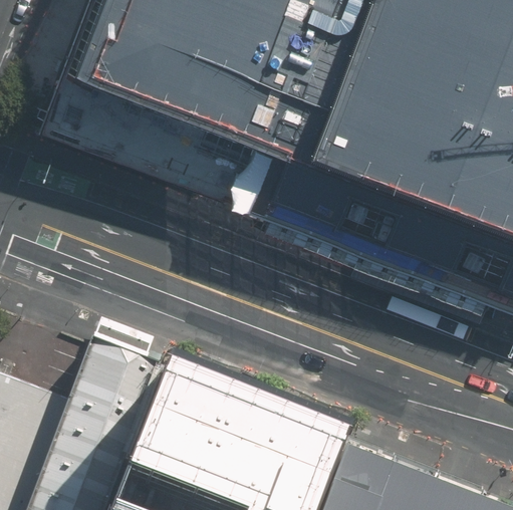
[(90,0),(44,123),(489,288),(512,296),(512,0),(90,0)]
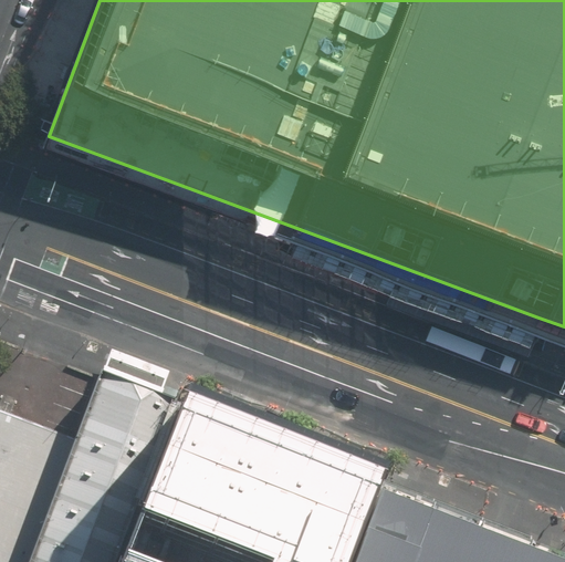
[(102,370),(28,561),(112,561),(175,397),(165,394),(134,382),(102,370)]
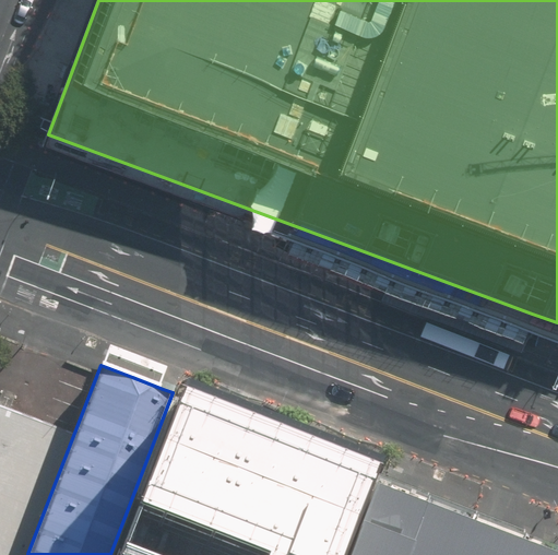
[(13,410),(0,403),(0,554),(27,554),(74,432),(13,410)]
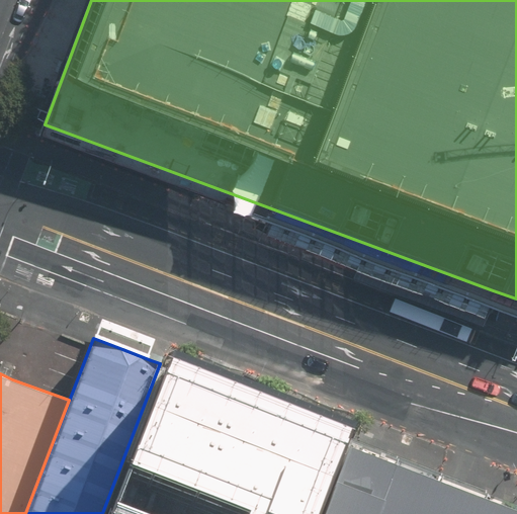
[(254,408),(167,373),(125,479),(216,513),(312,513),(341,441),(254,408)]
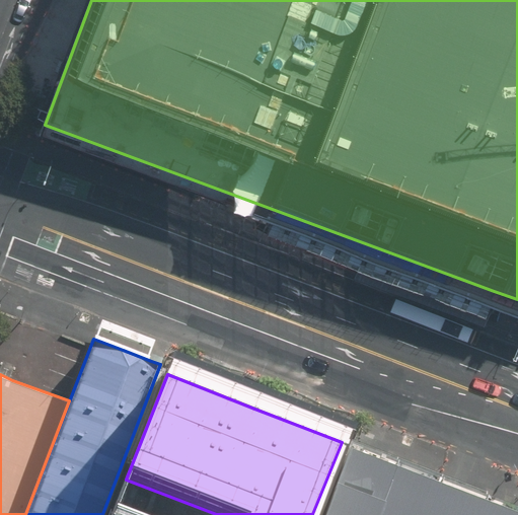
[(517,514),(517,509),(459,488),(357,449),(330,514),(517,514)]
